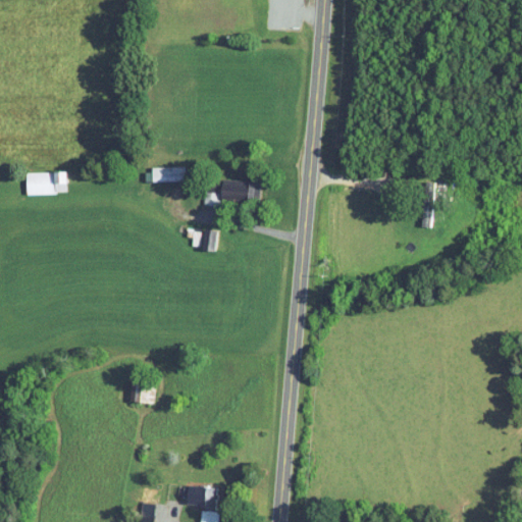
[(152,181),(185,180),(185,165),(151,166),(152,181)]
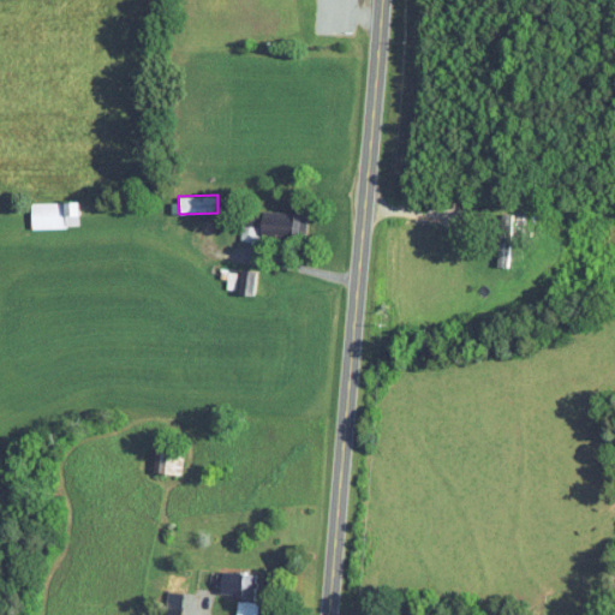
[(30,202),(31,228),(79,227),(78,201),(30,202)]
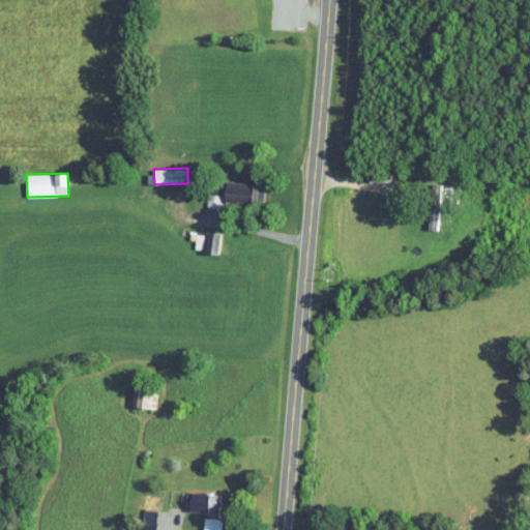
[(254,201),(255,182),(209,181),(208,208),(224,208),(224,200),(254,201)]
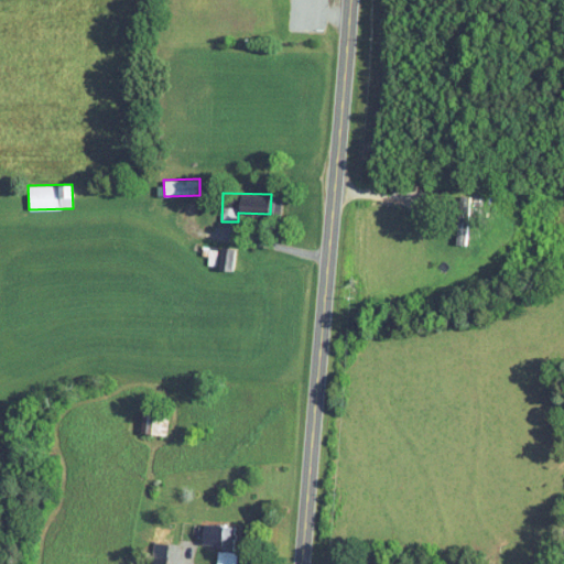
[(456,243),(466,243),(467,212),(457,212),(456,243)]
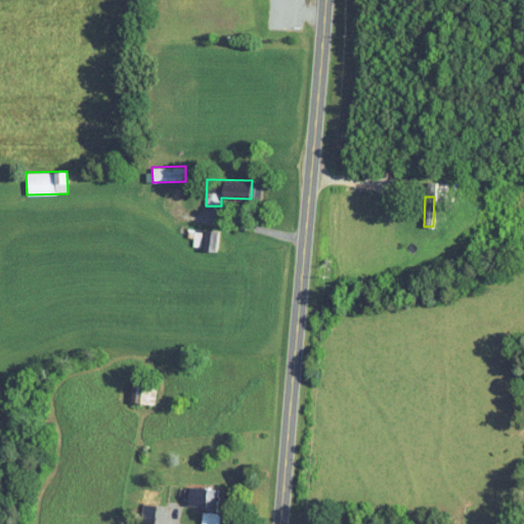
[(204,250),(216,251),(217,230),(205,230),(204,250)]
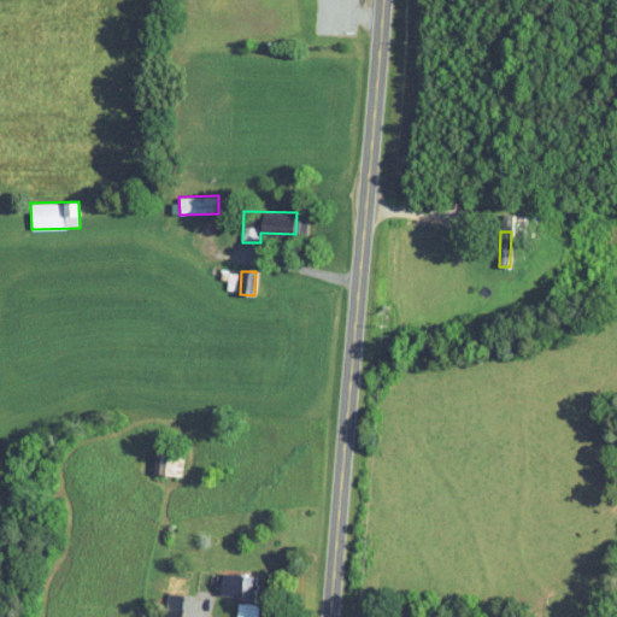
[(256,575),(219,574),(218,597),(238,597),(236,616),(257,616),(258,604),(254,604),(256,575)]
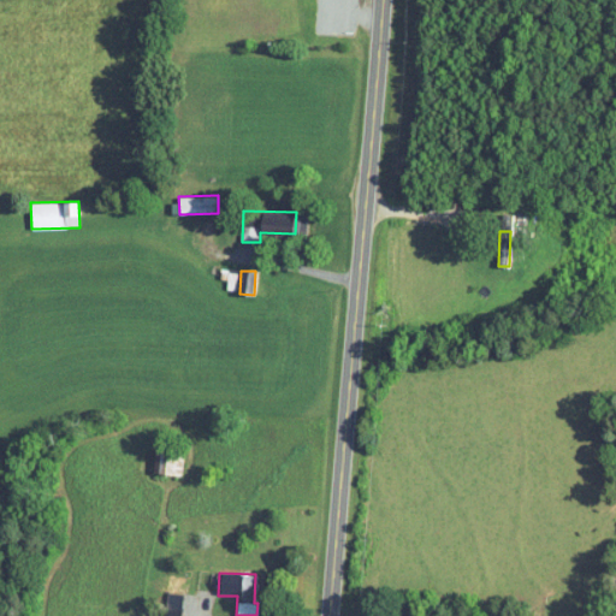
All buildings are outlined.
